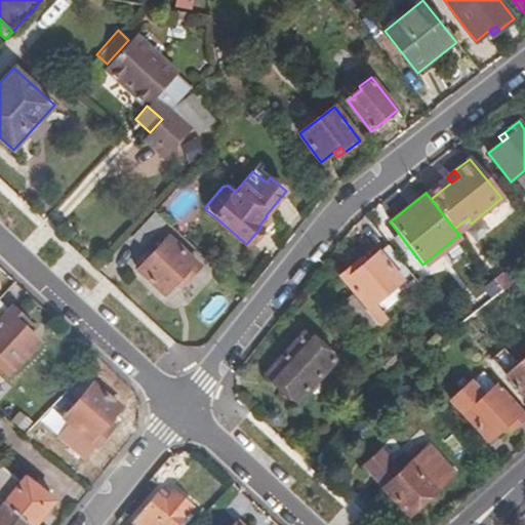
[(454,229),(458,234),(471,224),(468,218),(454,229)]
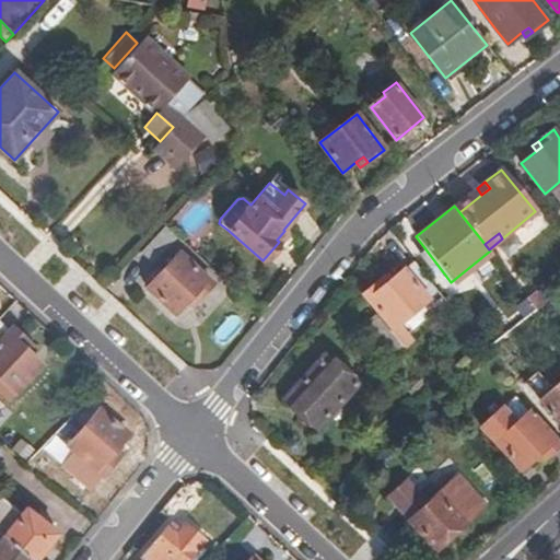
[(179,256),(200,276),(205,271),(183,253),(179,256)]
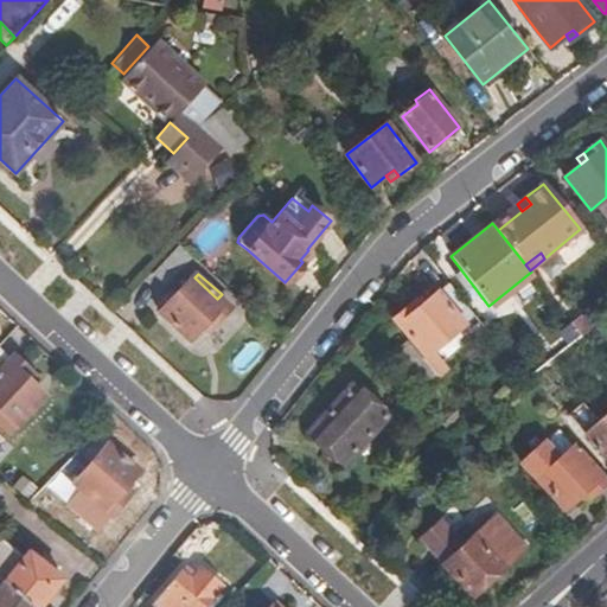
[(217,299),(195,278),(192,276),(174,295),(170,291),(161,301),(166,306),(159,312),(190,340),(204,327),(203,326),(210,319),(216,324),(230,310),(217,299)]
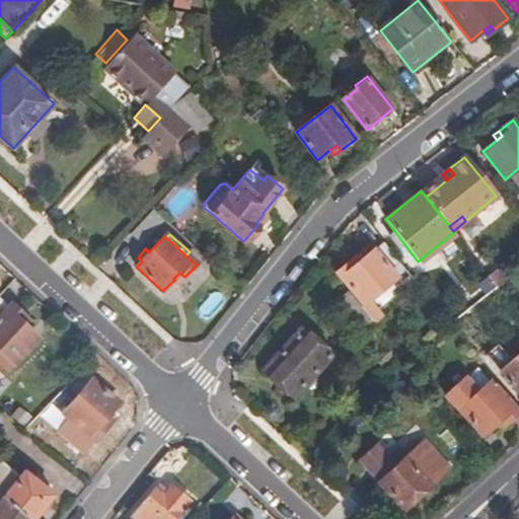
[(335,272),(362,304),(368,299),(405,269),(384,241),(354,266),(350,261),(335,272)]
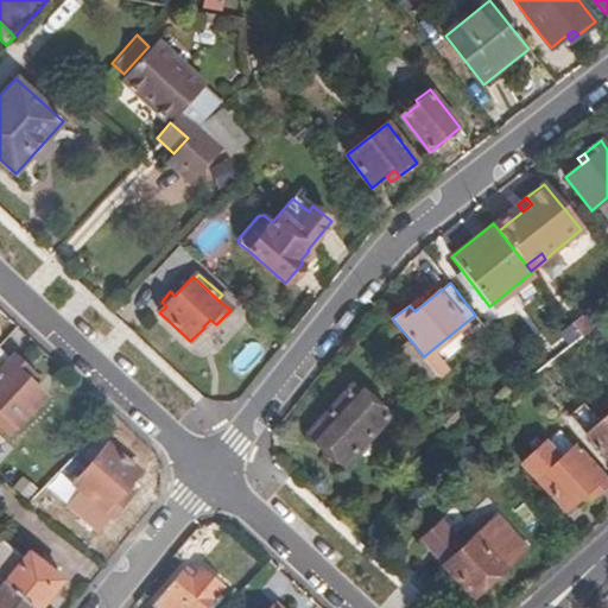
[(217,327),(216,324),(210,320),(203,327),(204,328),(210,334),(217,327)]
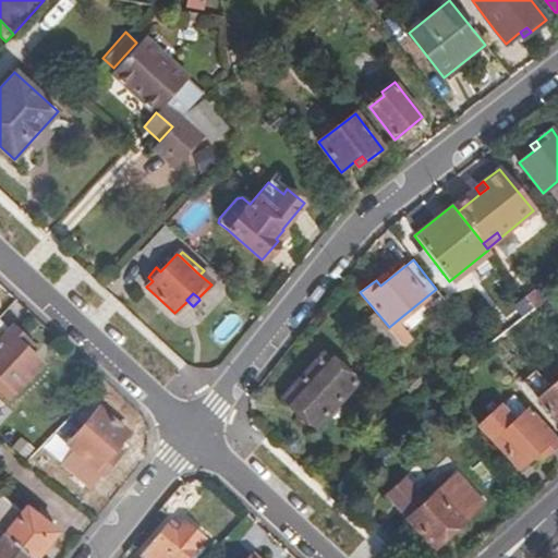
[(393,338),(387,329),(373,312),(361,323),(381,348),(393,338)]
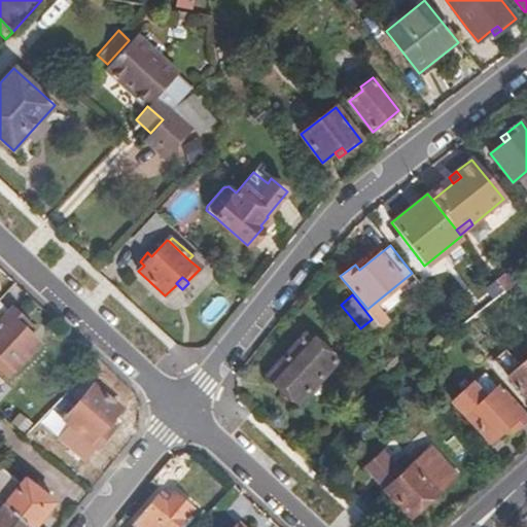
[(372,319),(378,325),(386,319),(374,304),(367,309),(365,311),(372,319)]
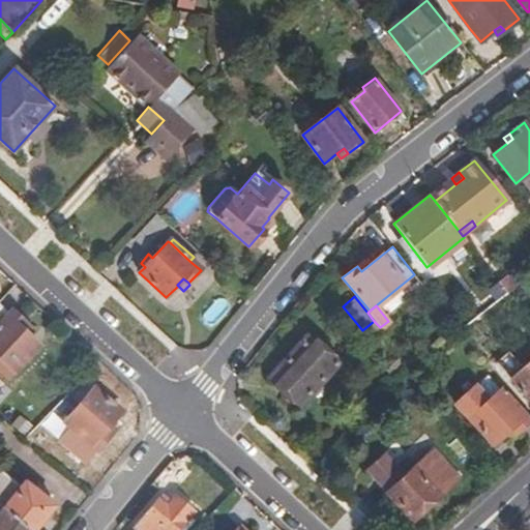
[(11,312),(7,316),(0,322),(0,369),(3,373),(8,367),(13,373),(38,347),(25,333),(29,328),(11,312)]
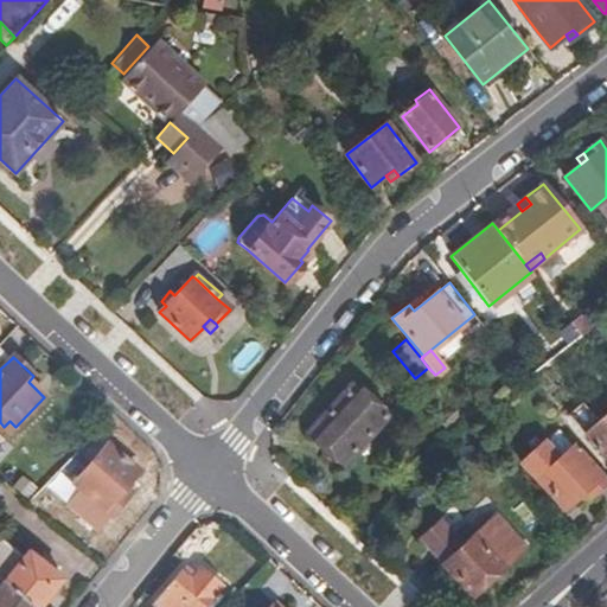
[(308,430),(344,462),(385,416),(352,384),(308,430)]
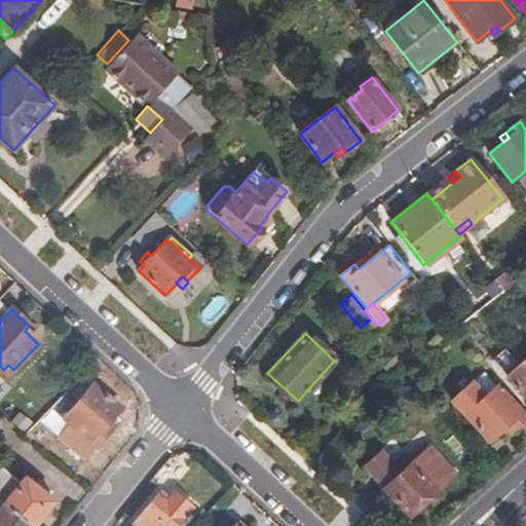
[(506,375),(525,397),(525,357),(520,363),(505,347),(492,360),(506,375)]
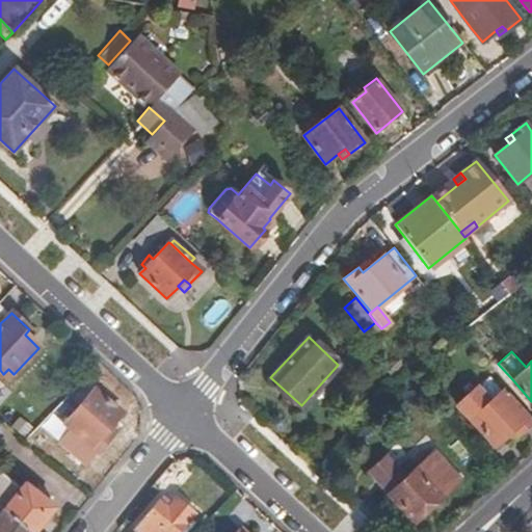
[(494,447),(505,435),(513,429),(519,434),(531,422),(502,389),(488,400),(475,387),(455,404),(494,447)]
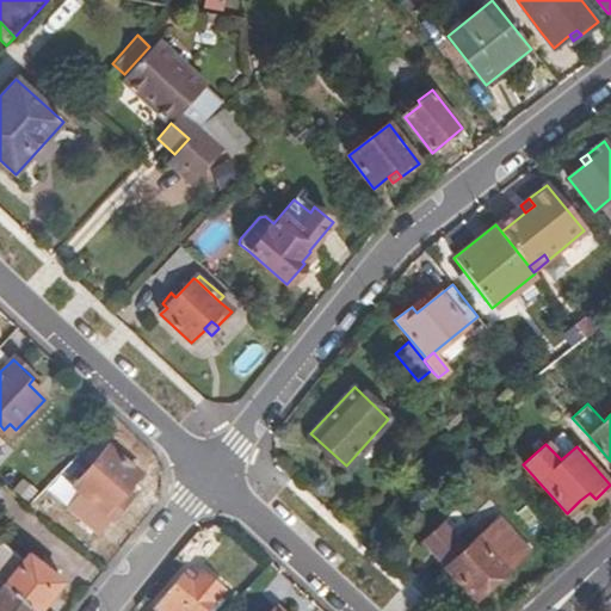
[(80,491),(63,507),(96,536),(131,495),(125,491),(140,476),(107,446),(73,485),(80,491)]
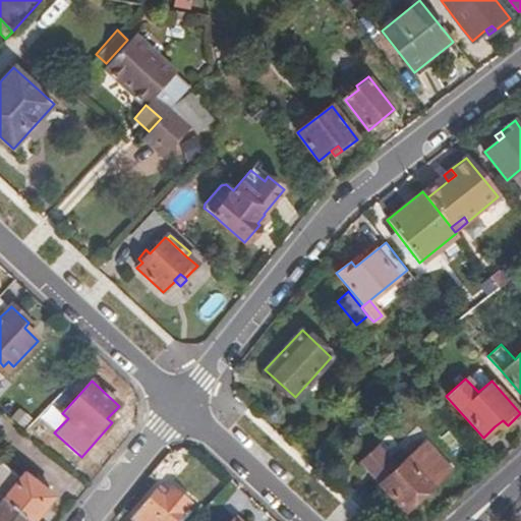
[(503,420),(495,426),(500,432),(508,425),(503,420)]
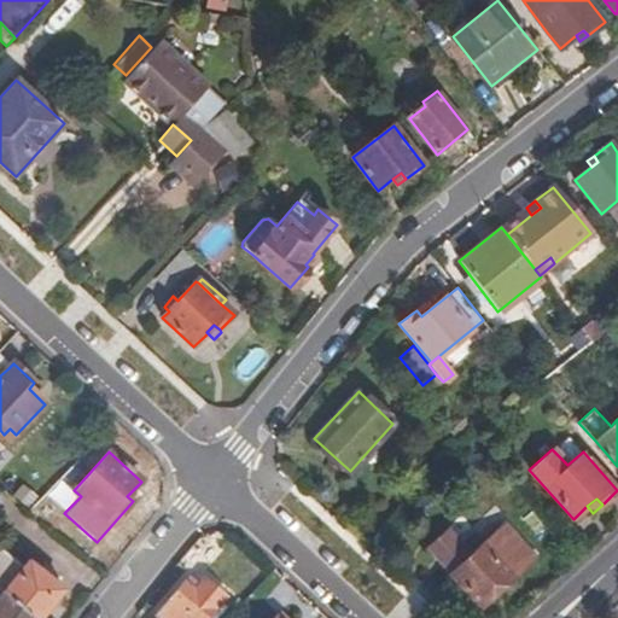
[(535,557),(505,523),(472,554),(447,526),(425,546),(450,573),(479,605),(535,557)]
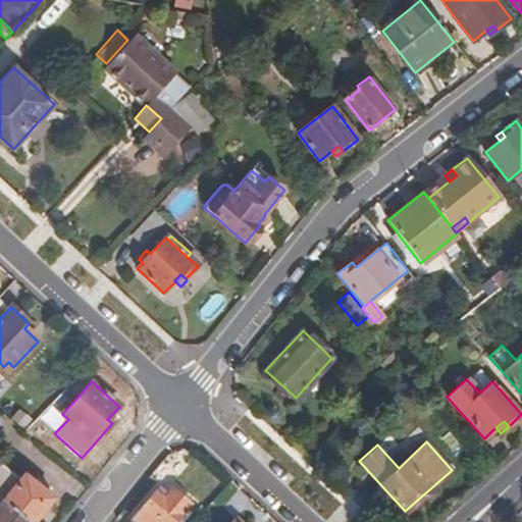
[(0,498),(2,500),(29,521),(31,521),(51,497),(23,473),(19,478),(0,463),(0,498)]
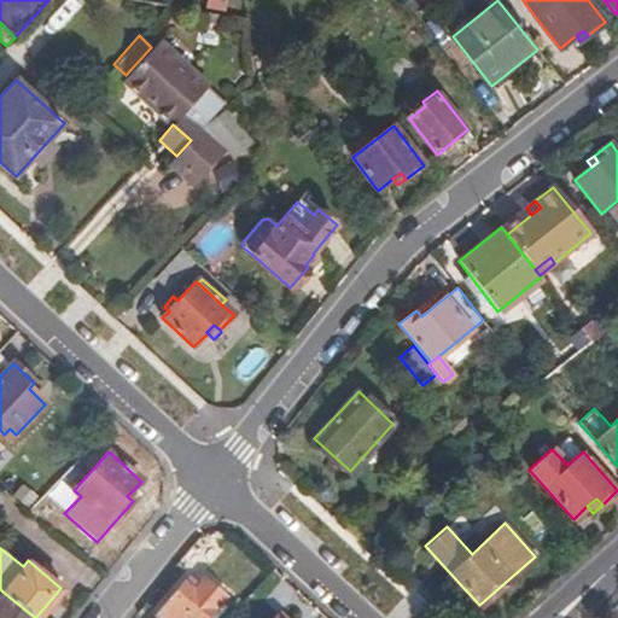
[(184,582),(155,614),(158,617),(204,617),(223,596),(202,577),(191,589),(184,582)]
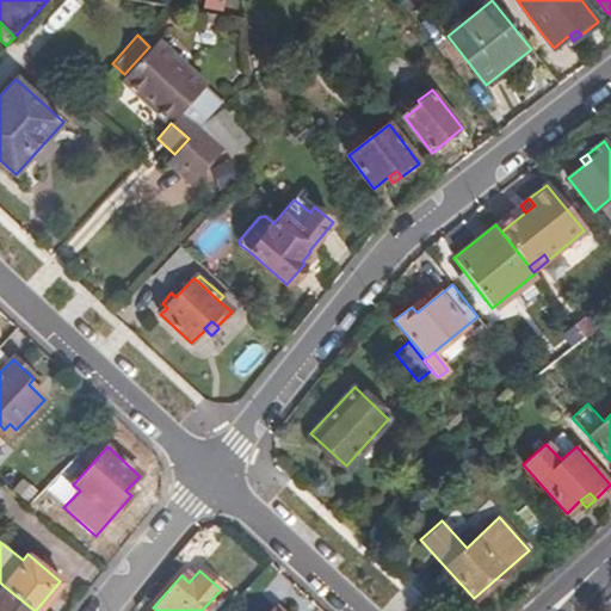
[(34,610),(2,585),(0,587),(0,610),(34,610)]
